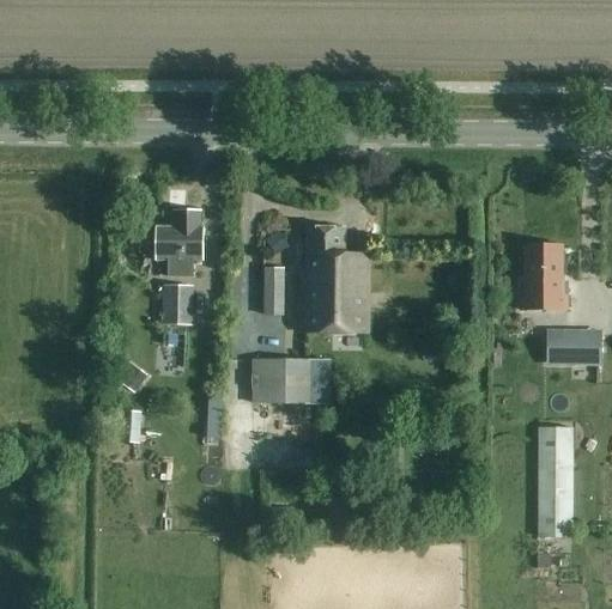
[(201,257),(203,224),(199,224),(199,208),(174,207),(174,224),(155,224),(155,233),(151,233),(149,236),(147,241),(147,245),(149,250),(156,253),(156,259),(168,259),(168,275),(189,275),(191,257),(201,257)]
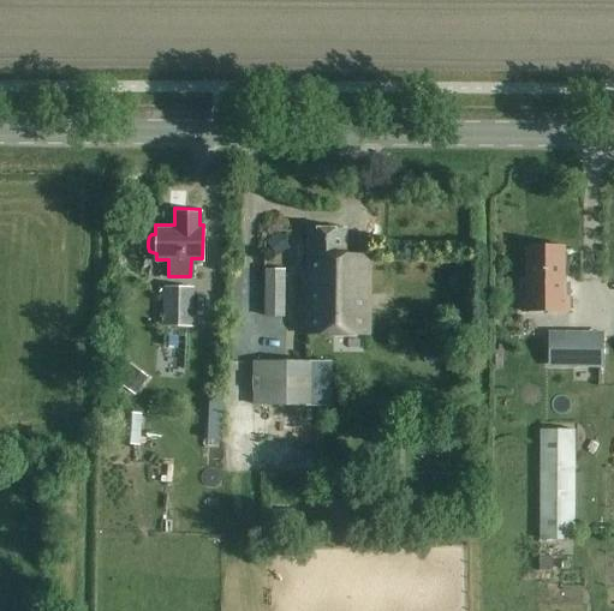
[(285,255),(304,240),(293,226),(274,240),(285,255)]
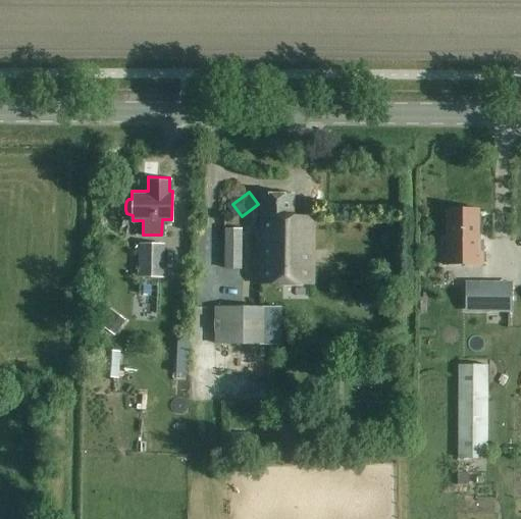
[(314,283),(314,216),(295,216),(295,194),(261,193),(261,226),(258,226),(258,282),(314,283)]
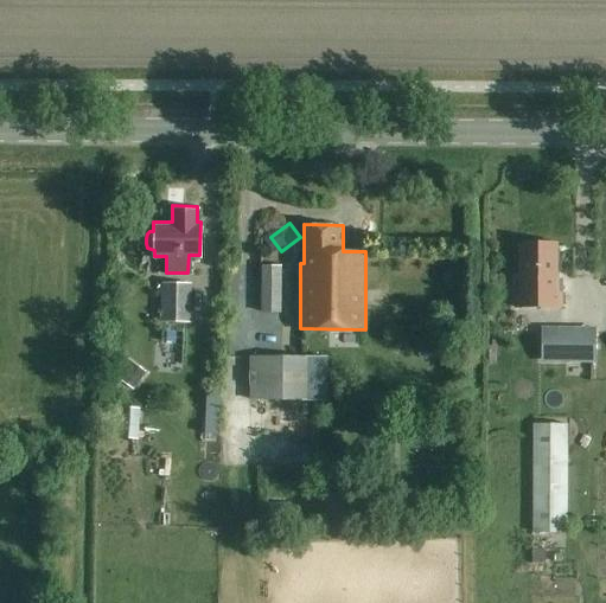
[(559,278),(559,248),(522,248),(522,277),(517,277),(517,306),(562,306),(562,278),(559,278)]
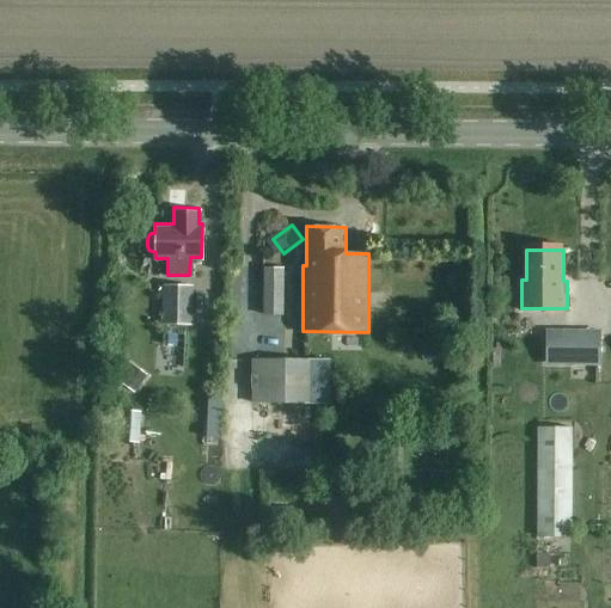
[(262,324),(285,324),(285,268),(262,268),(262,324)]
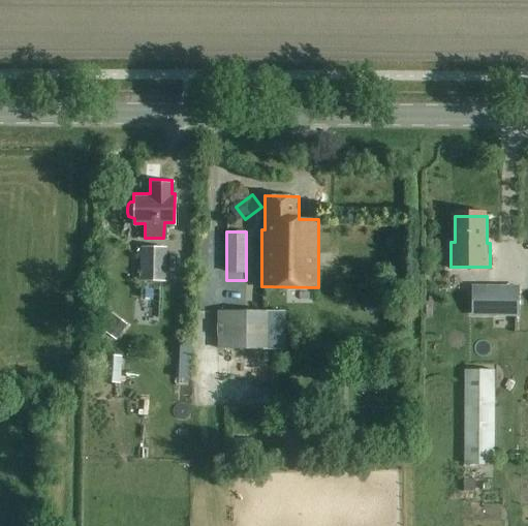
[(165,280),(166,247),(141,246),(140,280),(165,280)]
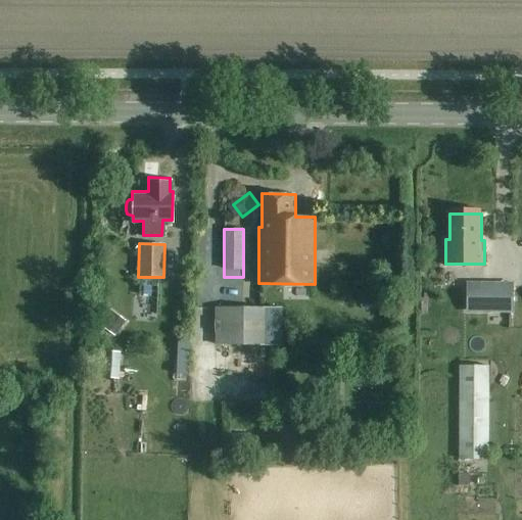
[(513,312),(513,281),(467,281),(466,312),(513,312)]
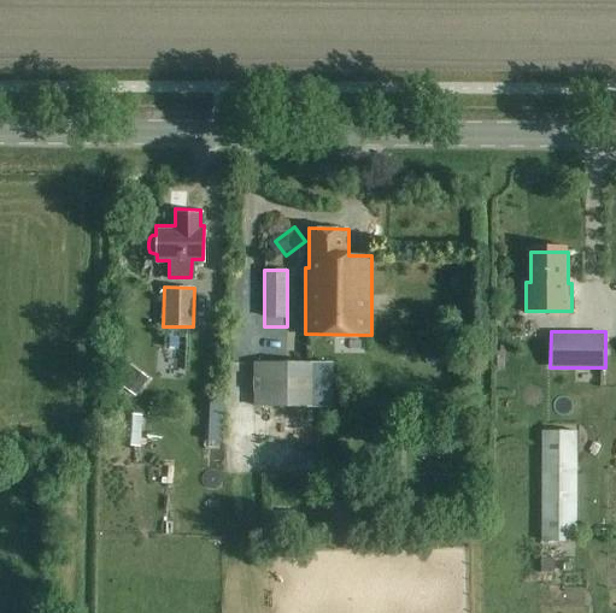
[(123,366),(115,378),(135,393),(147,373),(134,365),(127,360),(123,366)]
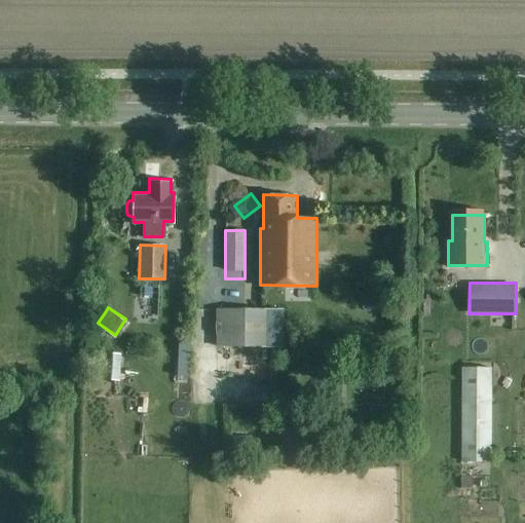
[(274,346),(274,307),(216,307),(216,345),(274,346)]
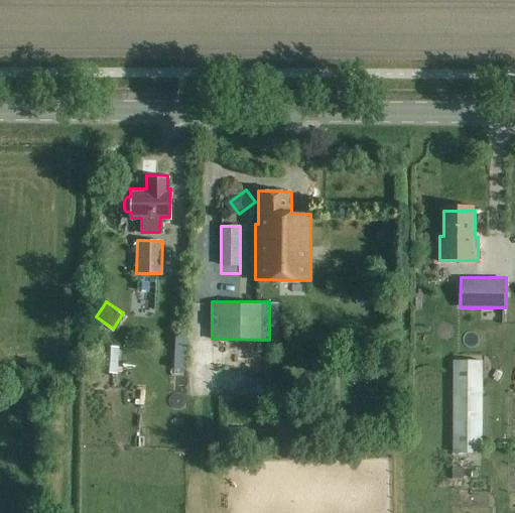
[(128,370),(129,341),(109,340),(108,369),(128,370)]
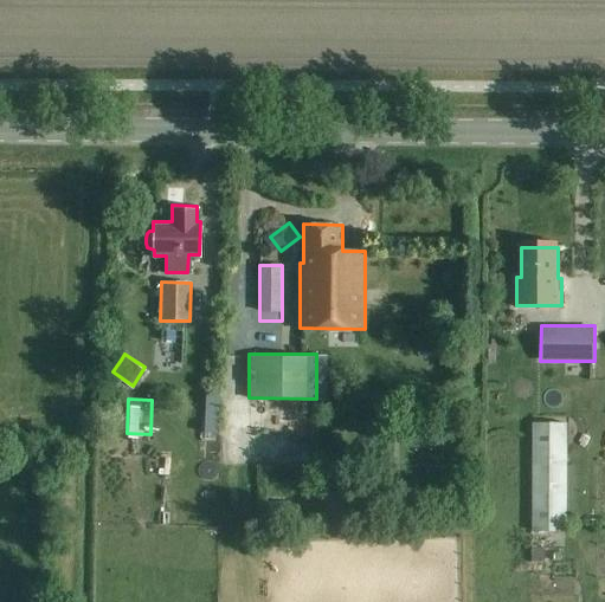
[(323,415),(295,415),(295,433),(323,433),(323,415)]
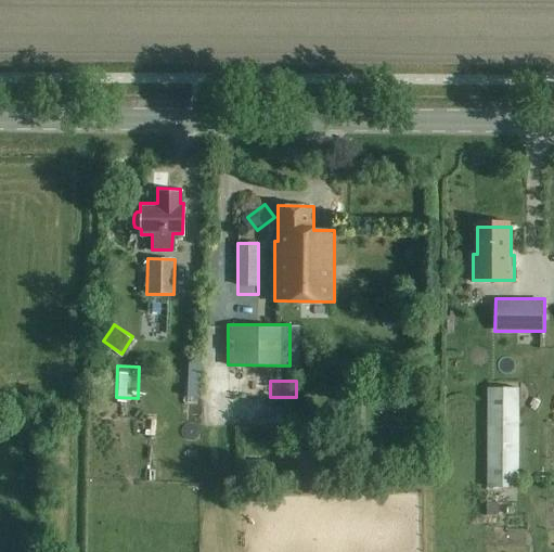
[(487,386),(488,485),(520,485),(519,386),(487,386)]
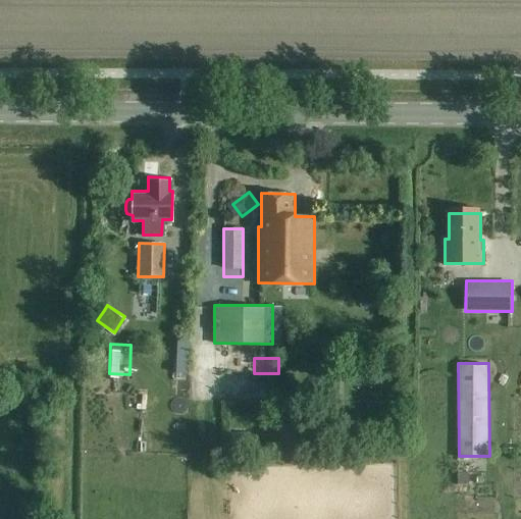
[(265,400),(243,401),(243,410),(265,409),(265,400)]
